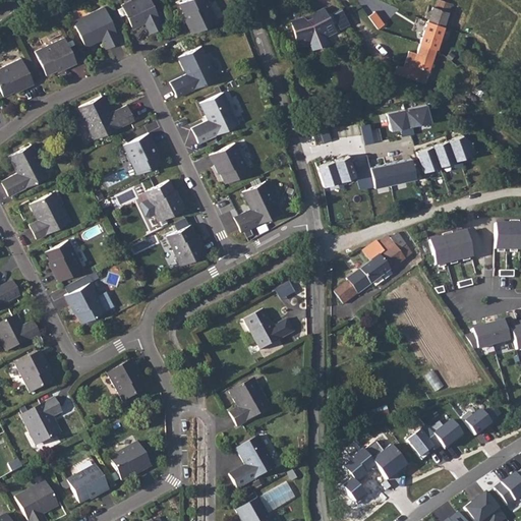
[(149,0),(126,0),(120,3),(129,24),(141,18),(148,32),(161,24),(149,0)]
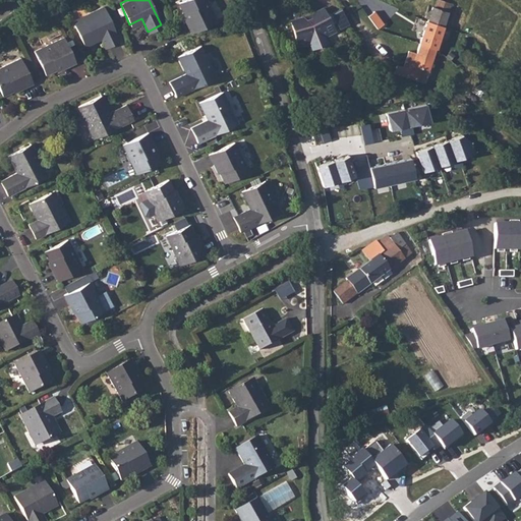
[(205,0),(179,0),(177,1),(185,18),(184,19),(189,31),(215,18),(205,0)]
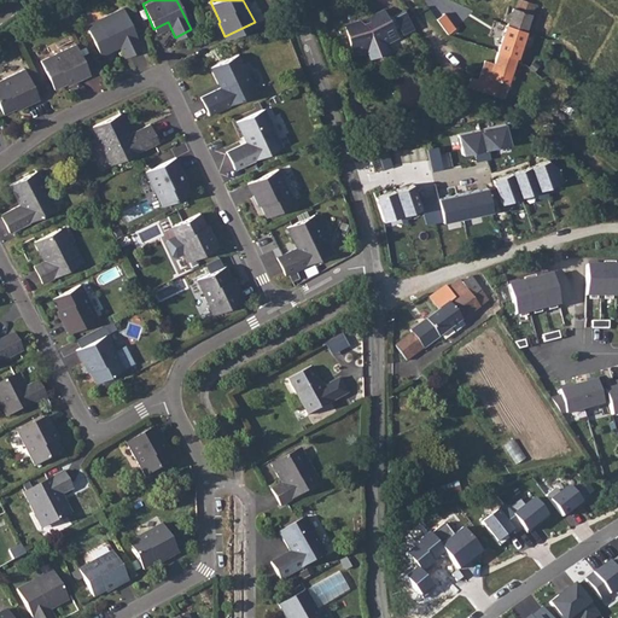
[(506,24),(501,38),(522,45),(535,4),(524,0),(517,0),(514,7),(512,7),(511,11),(507,22),(506,24)]
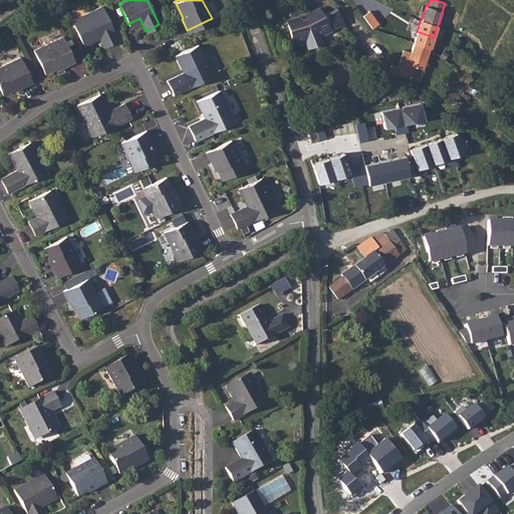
[(101,4),(71,19),(82,44),(98,36),(102,46),(117,39),(101,4)]
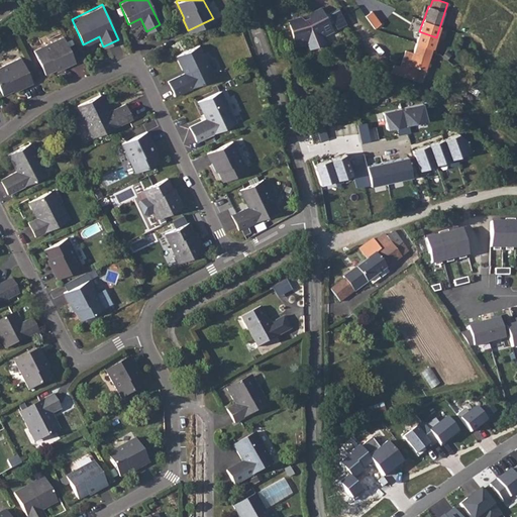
[(338,6),(329,11),(331,14),(326,17),(320,5),(309,11),(311,15),(302,19),(301,15),(289,18),(296,43),(307,40),(307,42),(317,42),(324,36),(322,33),(332,28),(329,22),(334,19),(336,25),(345,20),(338,6)]
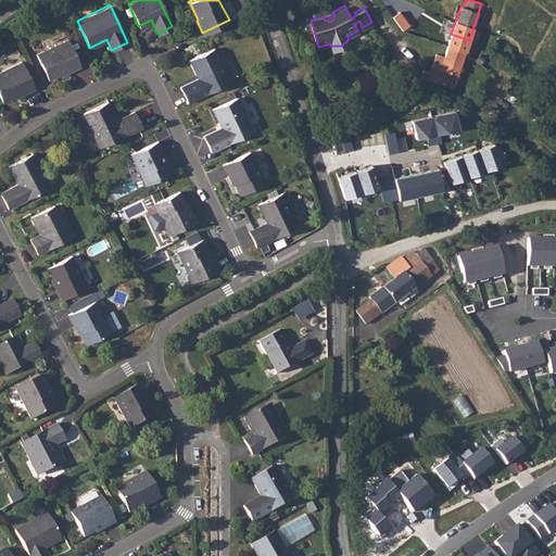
[(451,34),(446,46),(465,52),(469,40),(451,34)]
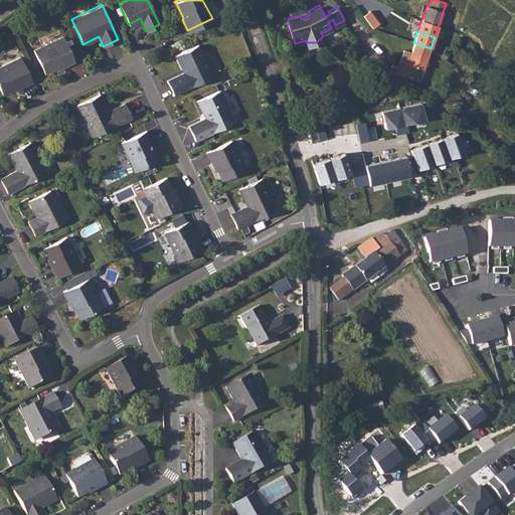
[(62,35),(33,48),(44,72),(61,63),(61,65),(73,59),(62,35)]
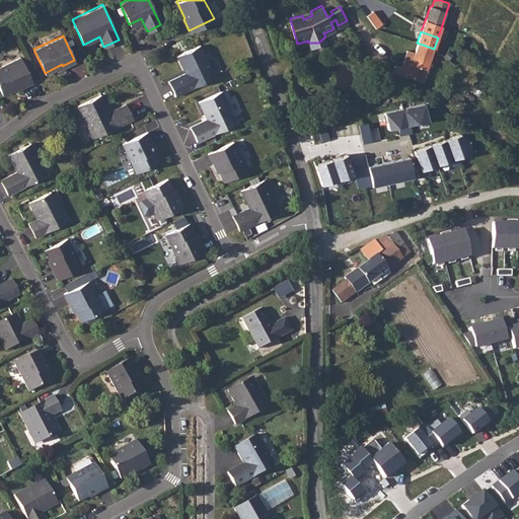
[(434,49),(417,43),(414,53),(406,51),(401,67),(396,65),(393,73),(423,83),(430,61),(434,49)]
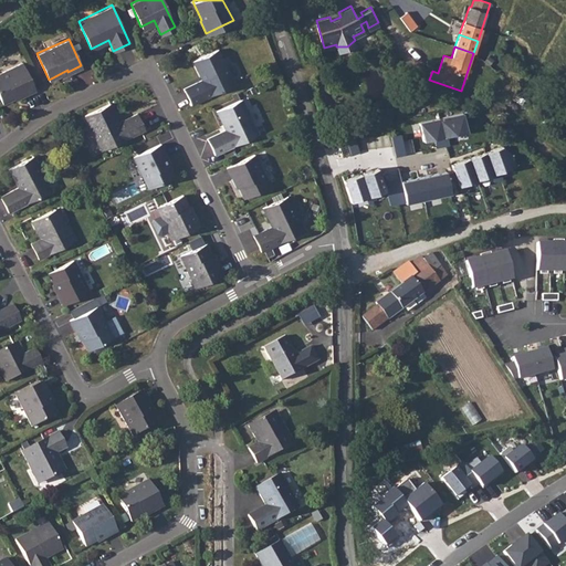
[(200,79),(182,86),(189,103),(232,82),(217,48),(191,59),(200,79)]
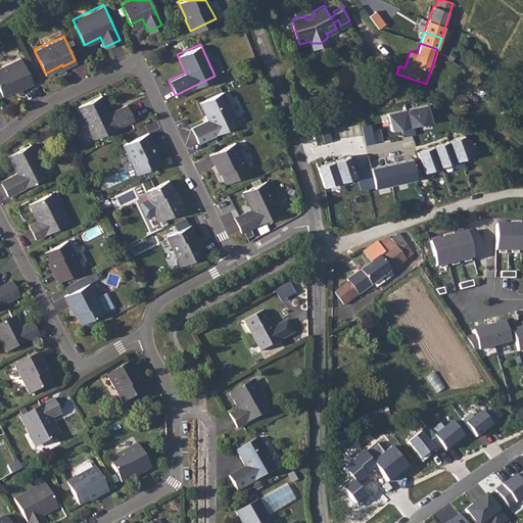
[(19,56),(0,64),(0,91),(1,94),(19,86),(20,87),(32,82),(19,56)]
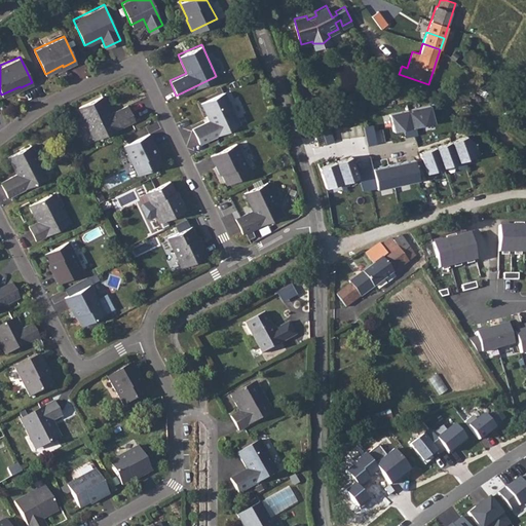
[(209,118),(191,126),(198,141),(238,122),(223,90),(200,102),(209,118)]
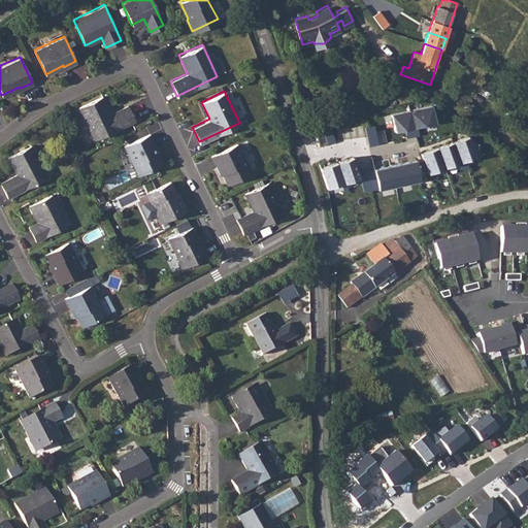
[(101,94),(78,105),(94,138),(134,119),(127,103),(109,111),(101,94)]
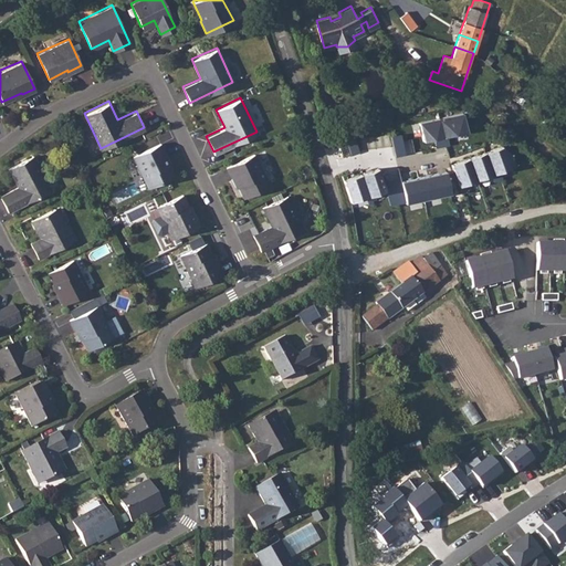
[(420,123),(425,140),(468,132),(463,113),(420,123)]
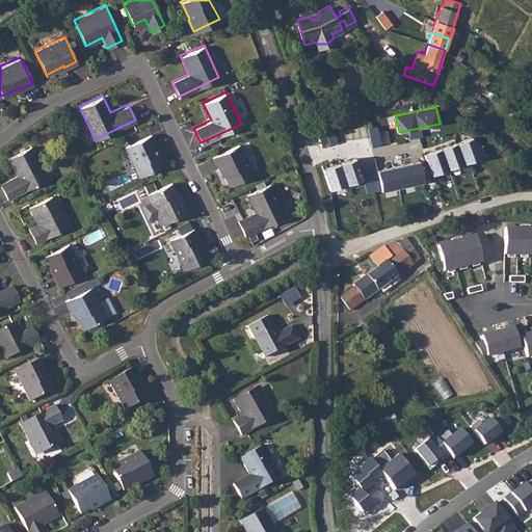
[(150,133),(124,145),(138,176),(163,163),(154,145),(156,144),(150,133)]
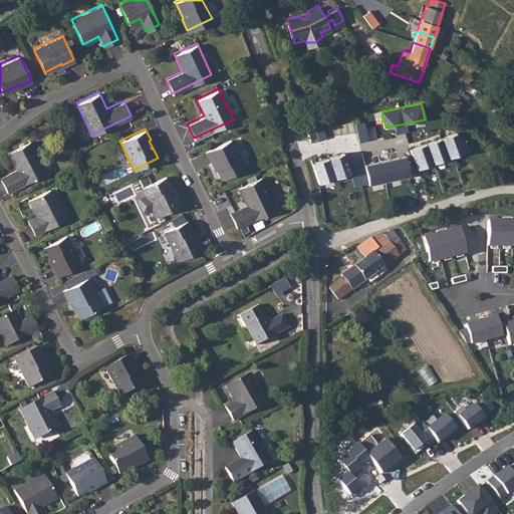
[(457,133),(412,150),(419,168),(469,151),(465,140),(457,133)]
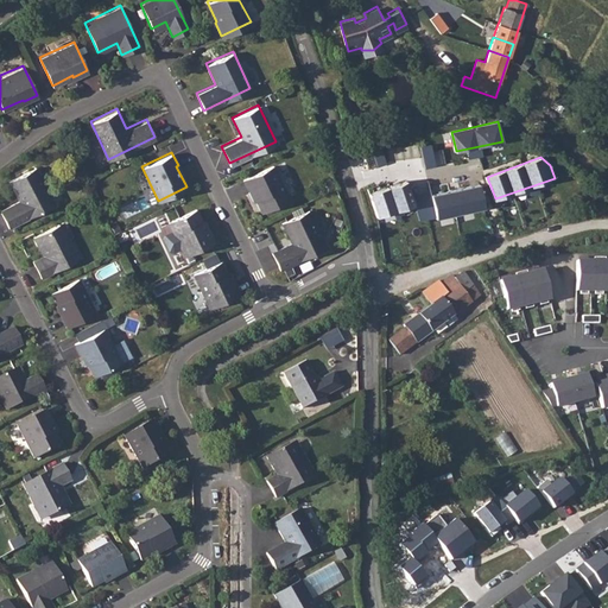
[(272,163),(244,177),(249,190),(252,189),(261,209),(289,196),(272,163)]
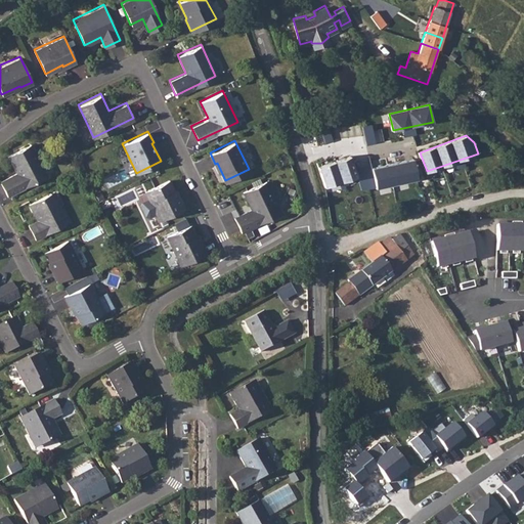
[(15,172),(0,180),(0,181),(7,195),(46,175),(30,143),(7,155),(15,172)]
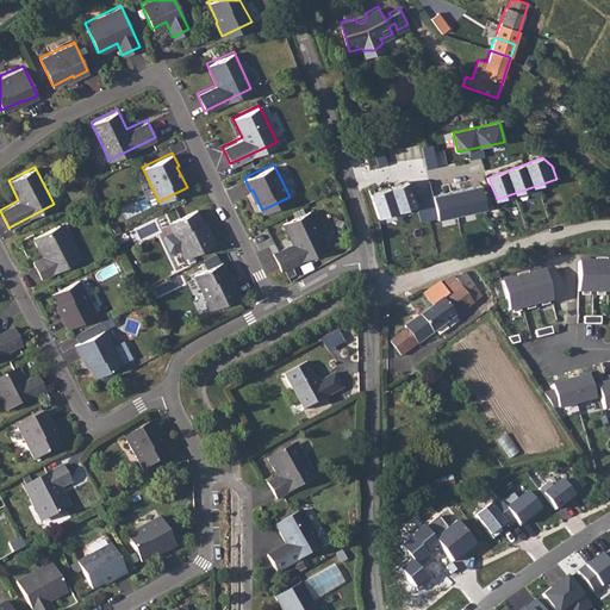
[(410,181),(373,193),(381,218),(417,205),(410,181)]
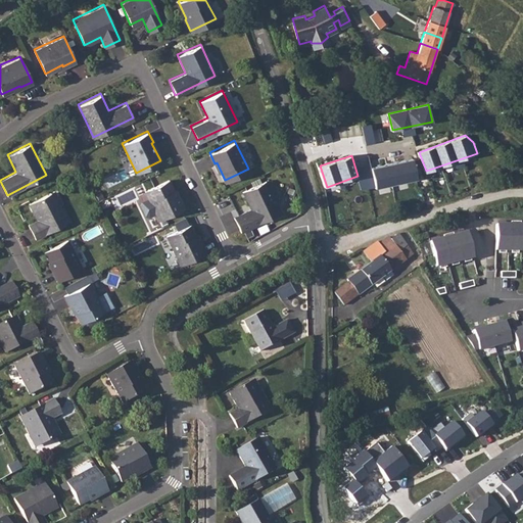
[(413,159),(372,167),(377,188),(418,179),(413,159)]
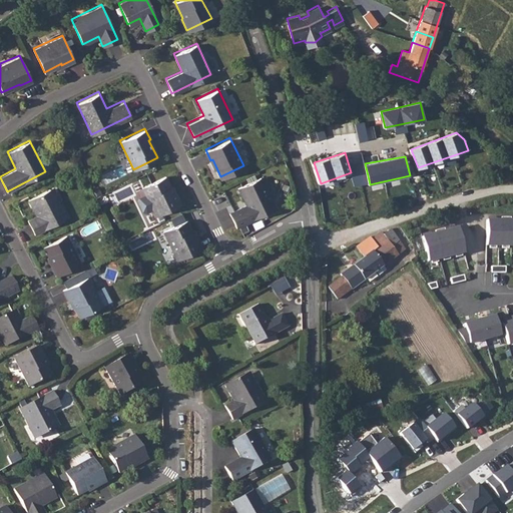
[(164,174),(141,185),(145,193),(138,196),(137,200),(141,209),(145,210),(151,207),(155,214),(180,202),(174,190),(172,191),(164,174)]
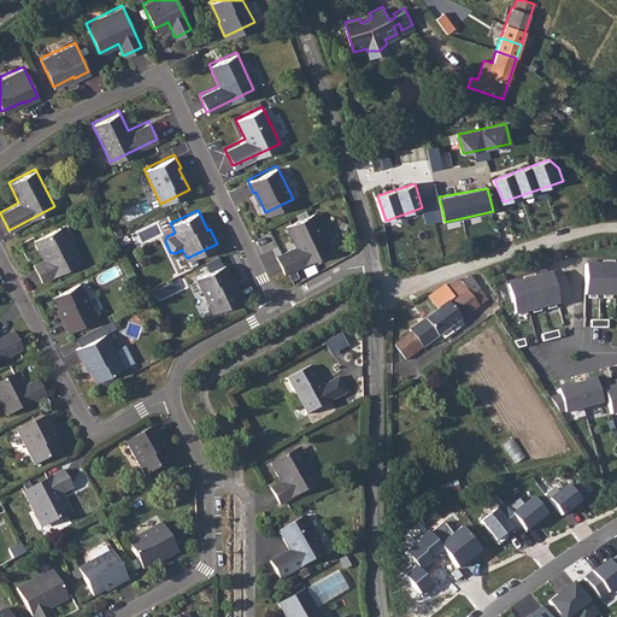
[(295,244),(275,253),(283,271),(330,248),(312,211),(286,223),(295,244)]
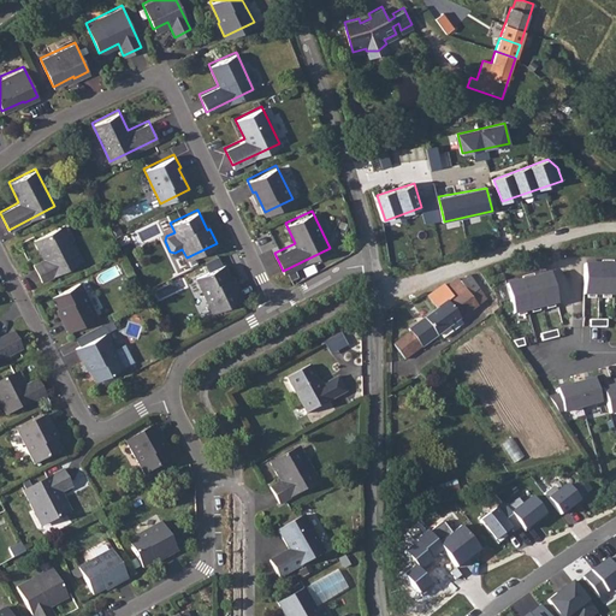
[(141,243),(164,232),(158,221),(136,231),(141,243)]
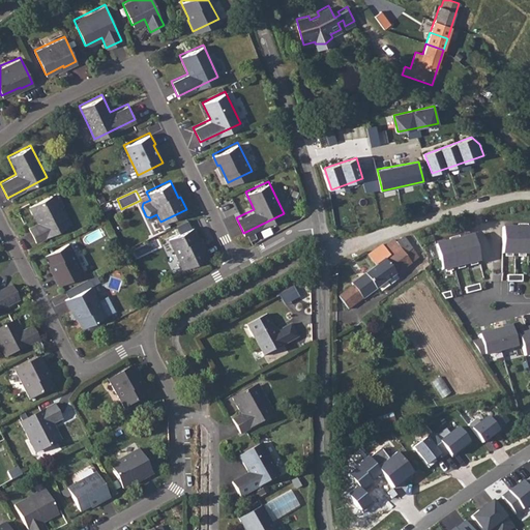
[(54,192),(50,194),(58,208),(61,206),(54,192)]
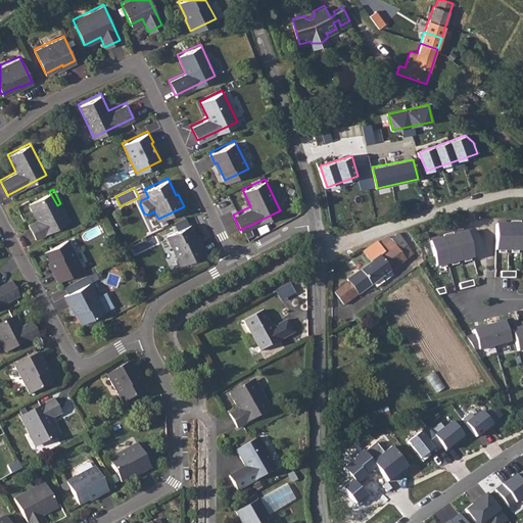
[(57,205),(49,191),(28,202),(36,219),(27,224),(35,238),(68,220),(60,203),(57,205)]
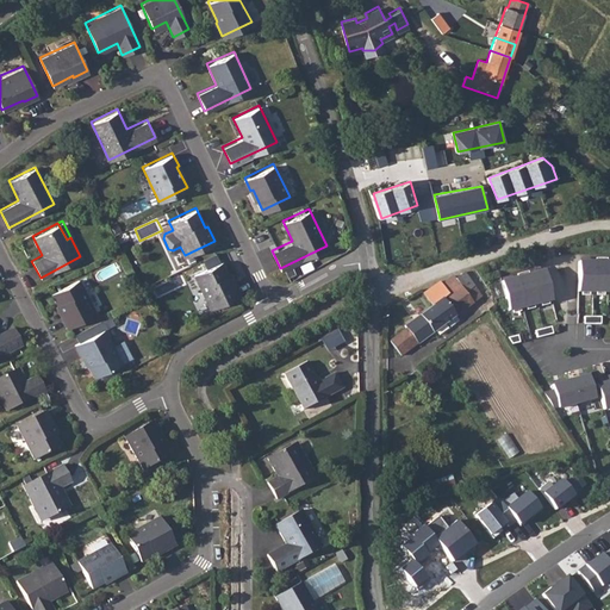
[(221,260),(193,273),(210,307),(240,293),(232,279),(231,280),(221,260)]
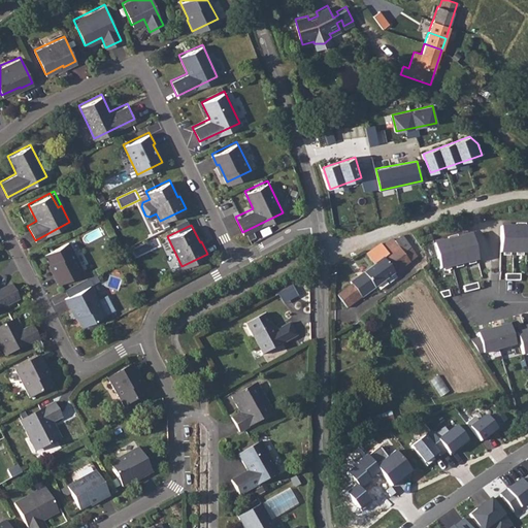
[(527,253),(527,225),(502,225),(502,254),(527,253)]
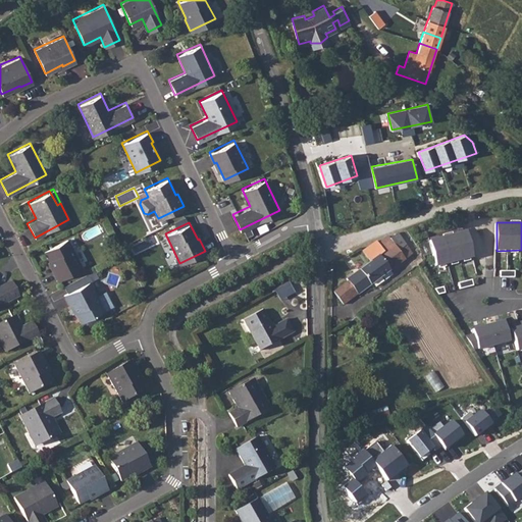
[(430,240),(437,266),(474,257),(467,230),(430,240)]
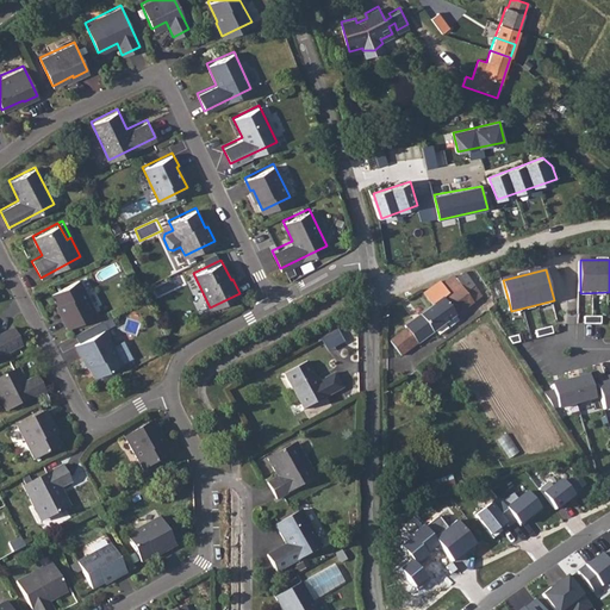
[(464,271),(454,278),(466,294),(474,287),(464,271)]
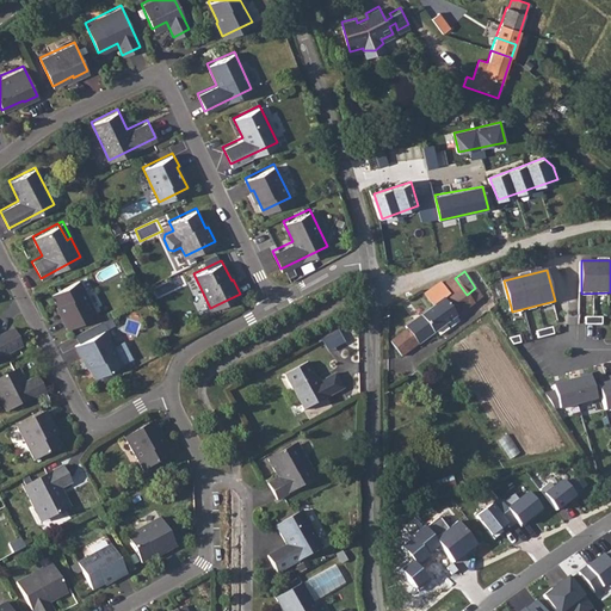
[(406,329),(390,341),(401,357),(437,331),(477,300),(482,297),(475,288),(467,295),(455,278),(455,277),(443,285),(440,282),(424,294),(433,308),(405,327),(406,329)]
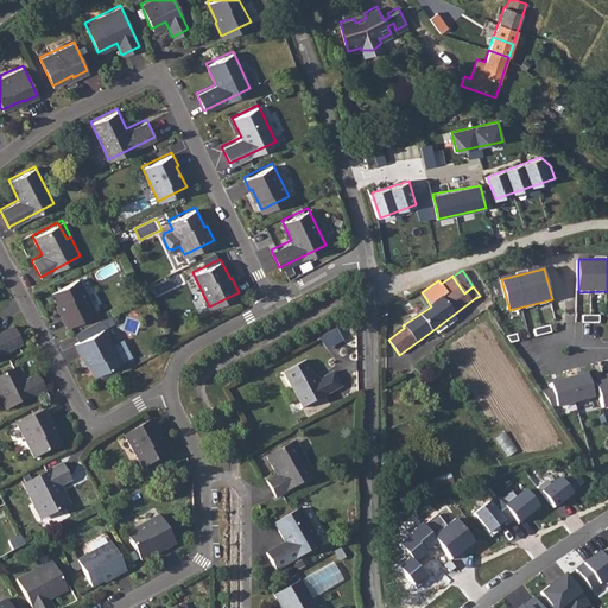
[(78,277),(51,291),(61,311),(58,312),(65,327),(95,311),(78,277)]
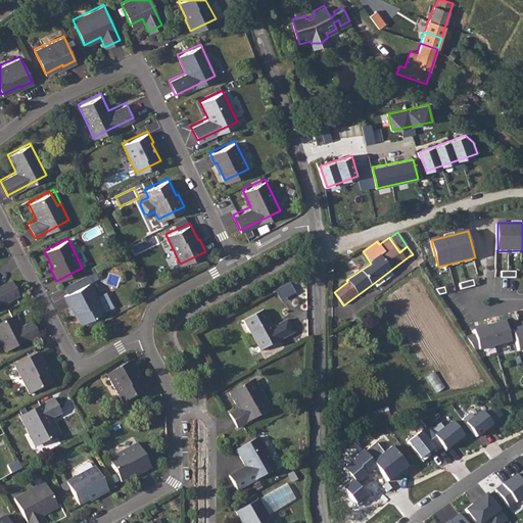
[(341,274),(330,284),(334,292),(347,282),(346,280),(341,274)]
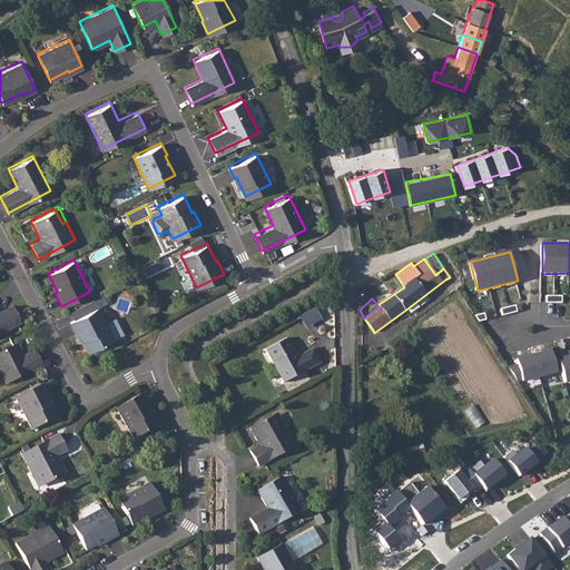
[(0,331),(20,322),(11,305),(0,310),(0,331)]
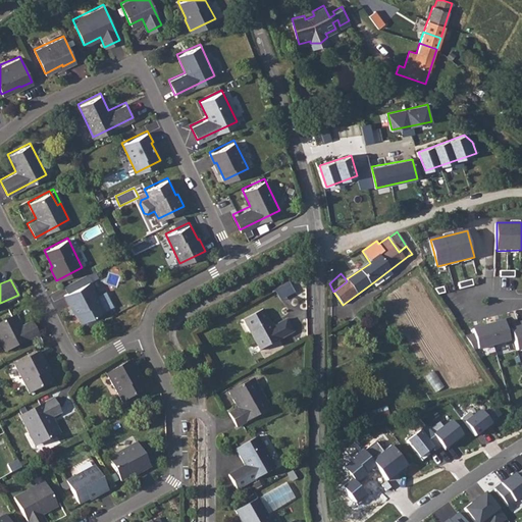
[(89,280),(63,294),(69,305),(70,304),(81,321),(85,319),(99,312),(104,309),(89,280)]
